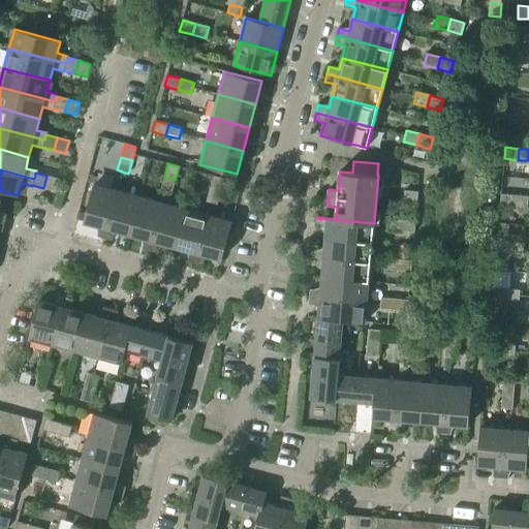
[(47,176),(43,188),(55,191),(59,179),(47,176)]
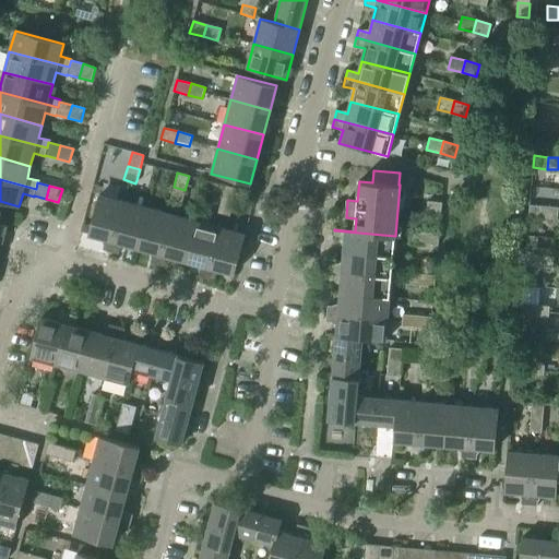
[(185,190),(174,187),(169,201),(181,204),(185,190)]
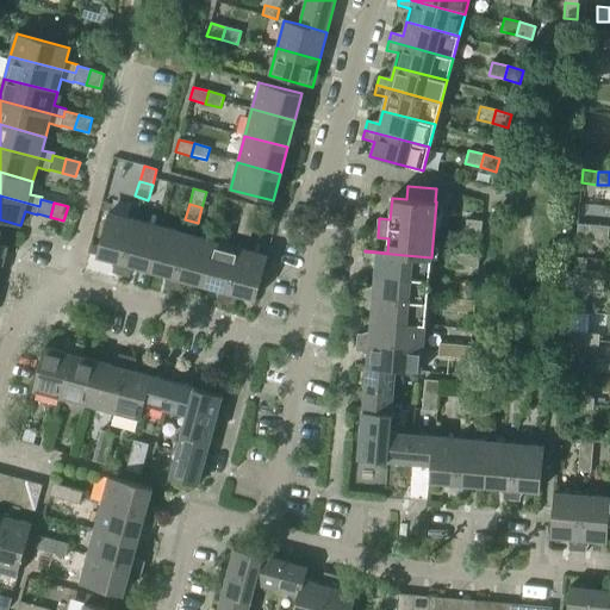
[(246,204),(242,218),(254,222),(259,206),(246,204)]
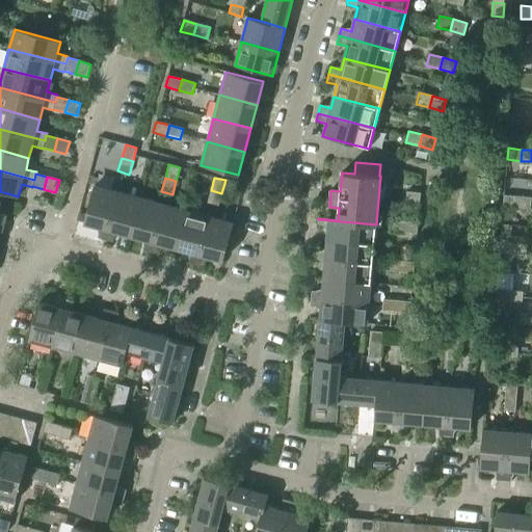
[(98,238),(105,240),(118,192),(95,185),(84,223),(100,228),(98,238)]
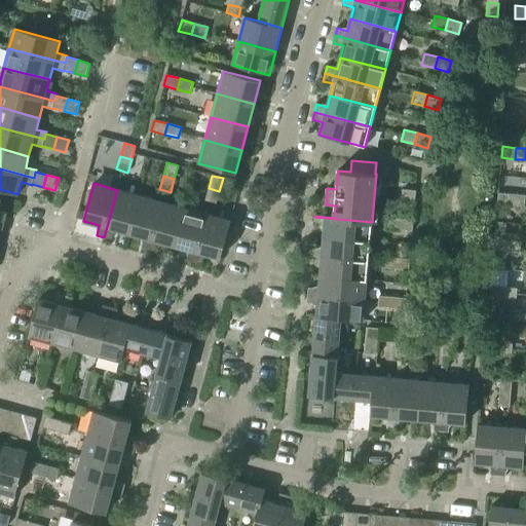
[(219,191),(209,188),(204,201),(216,204),(219,191)]
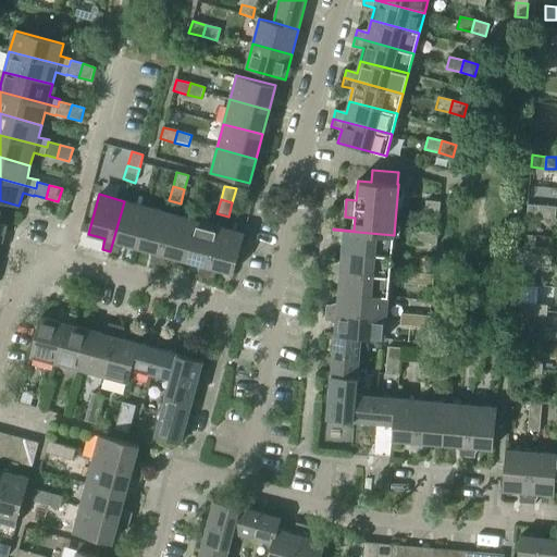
[(121,243),(137,247),(148,208),(124,201),(110,251),(118,254),(121,243)]
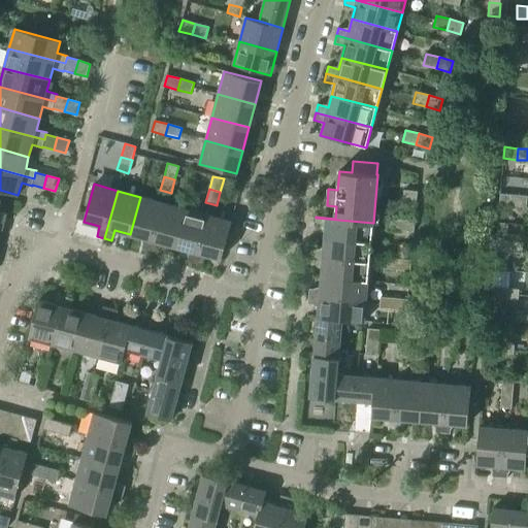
[(402,202),(416,203),(417,192),(403,191),(402,202)]
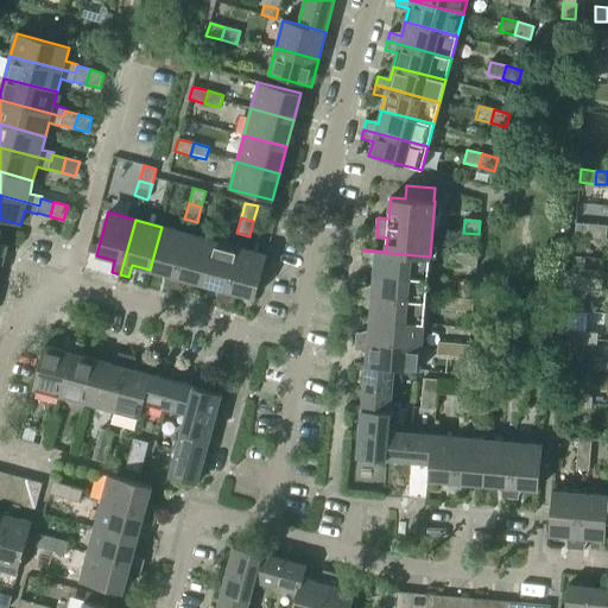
[(575,236),(590,238),(591,225),(576,223),(575,236)]
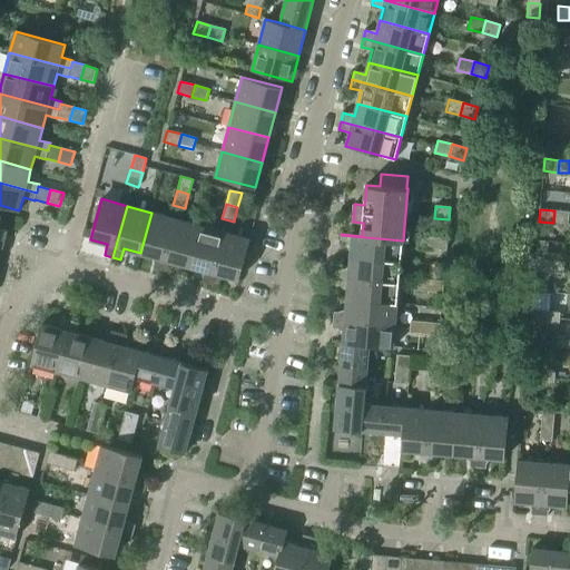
[(554,210),(553,223),(568,224),(569,212),(554,210)]
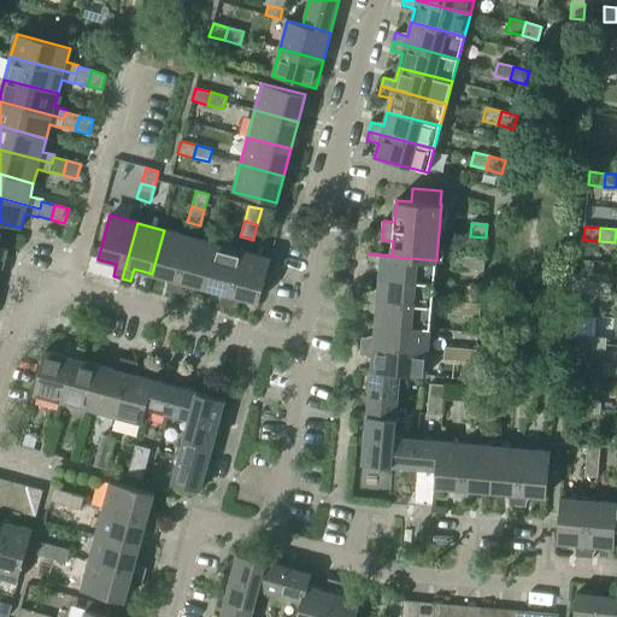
[(166,291),(175,293),(191,238),(164,230),(152,274),(169,278),(166,291)]
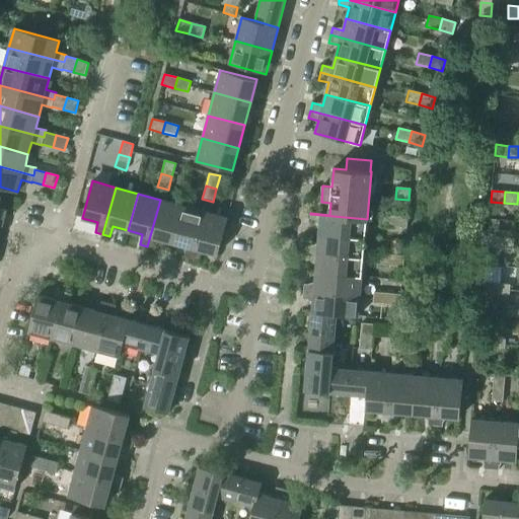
[(157,238),(172,242),(182,206),(160,200),(147,246),(154,248),(157,238)]
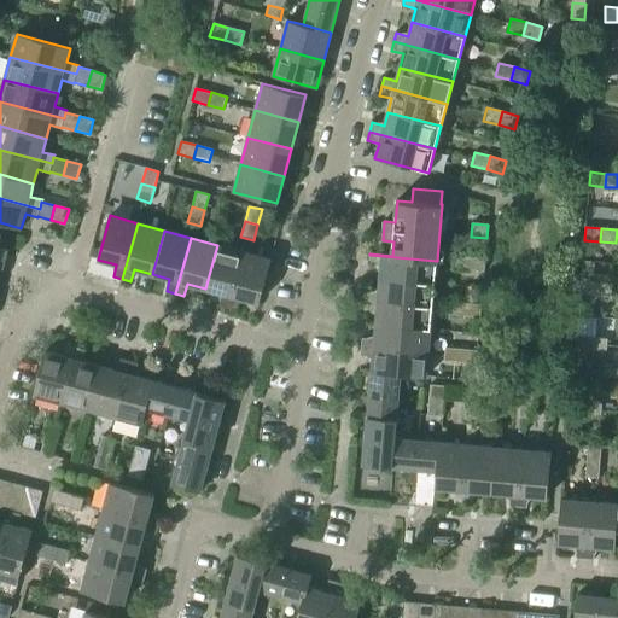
[(220,305),(228,308),(244,252),(217,245),(205,289),(222,293),(220,305)]
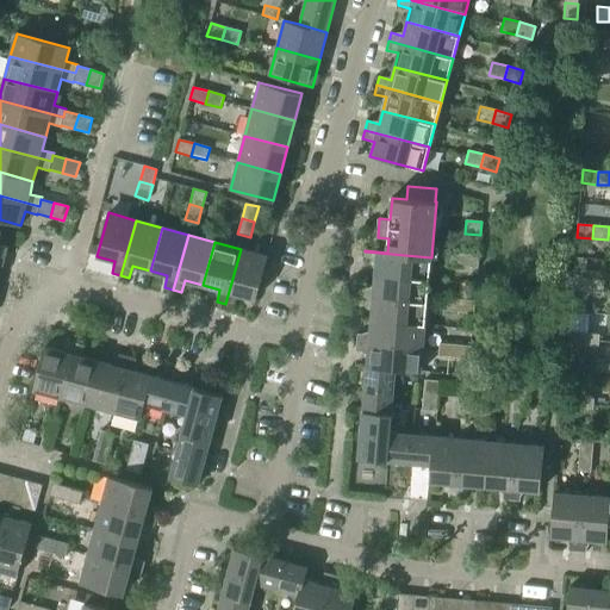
[(241,249),(225,304),(234,306),(237,294),(256,299),(267,256),(241,249)]
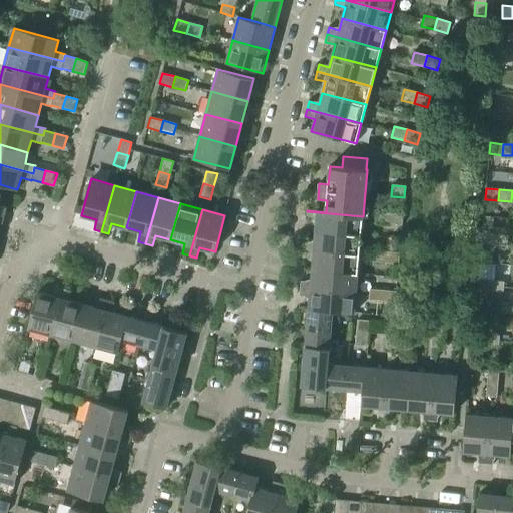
[(316,220),(315,231),(361,235),(363,216),(307,211),(306,219),(316,220)]
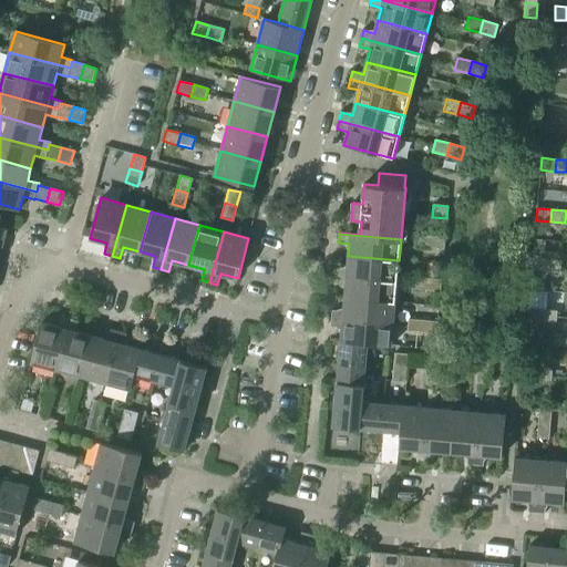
[(415,247),(430,248),(431,236),(416,235),(415,247)]
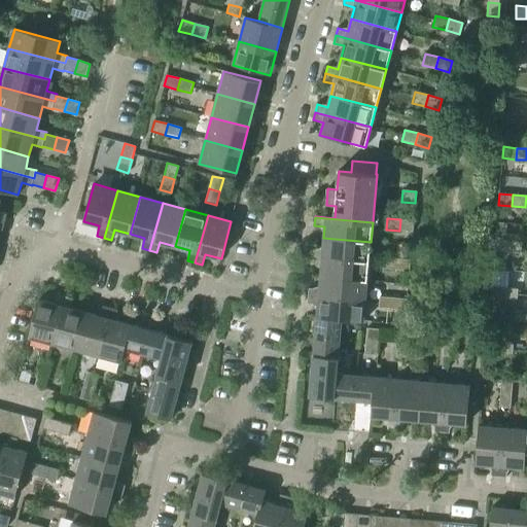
[(400,219),(399,231),(413,232),(414,220),(400,219)]
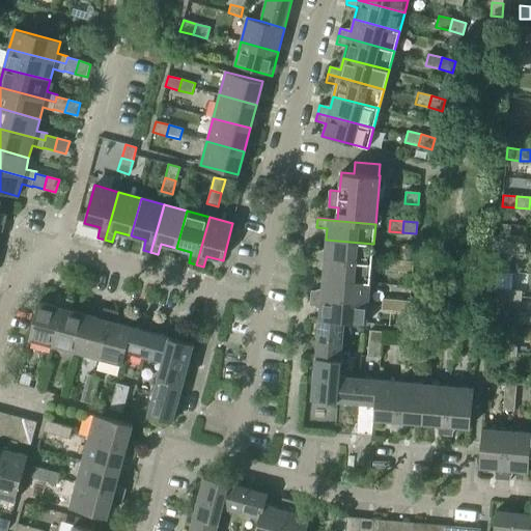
[(314,251),(313,258),(371,263),(373,244),(326,240),(325,252),(314,251)]
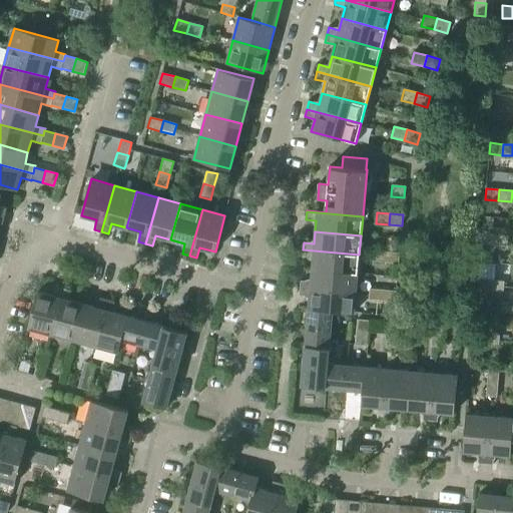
[(481,244),(494,245),(495,234),(482,233),(481,244)]
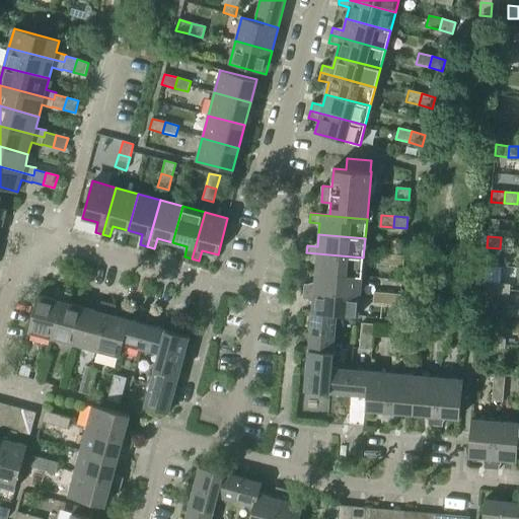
[(501,237),(500,248),(513,249),(514,239),(501,237)]
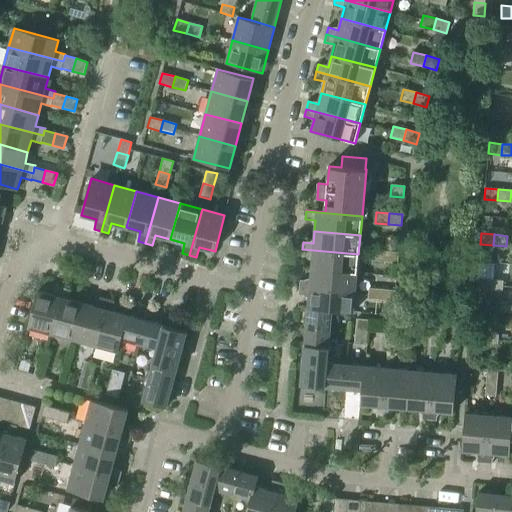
[(312,258),(311,269),(357,273),(358,254),(302,249),(302,257),(312,258)]
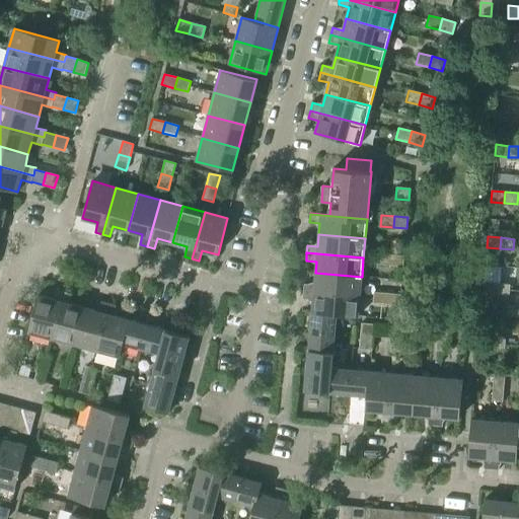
[(376,265),(389,266),(390,254),(377,253),(376,265)]
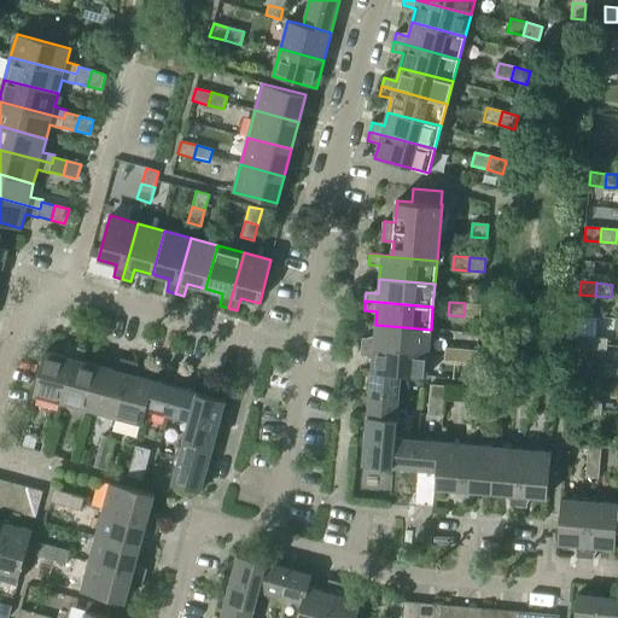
[(465,303),(464,316),(481,318),(482,304),(465,303)]
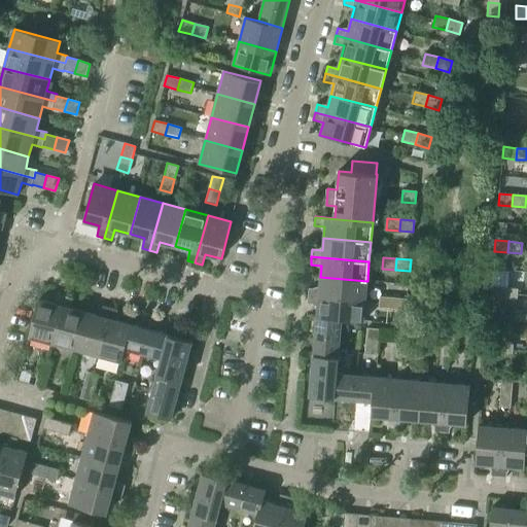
[(309,288),(308,296),(365,301),(367,281),(320,277),(319,289),(309,288)]
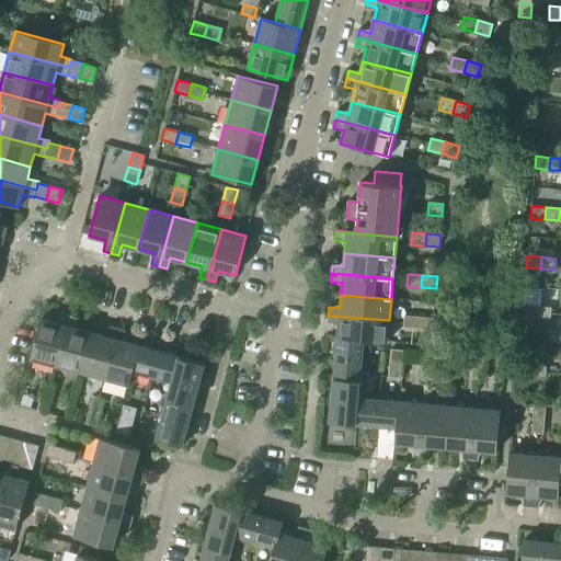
[(522,318),(536,319),(537,307),(523,306),(522,318)]
